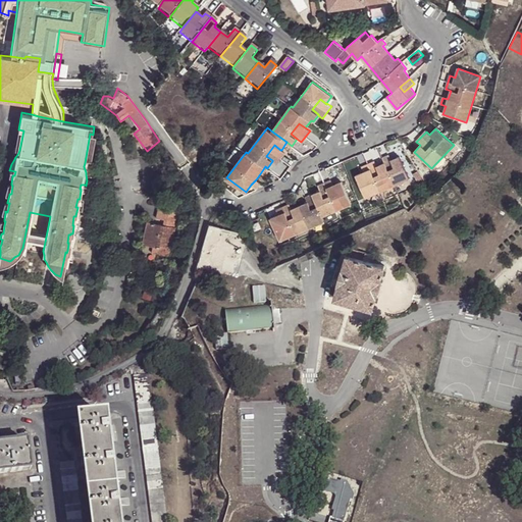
[(18,129),(15,149),(19,150),(23,131),(18,129)]
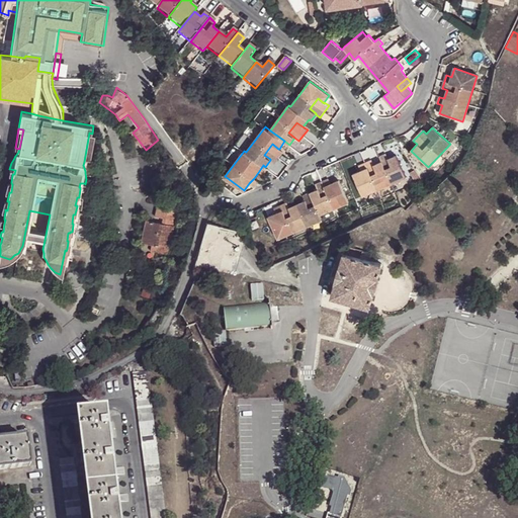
[(94,134),(92,134),(89,133),(84,162),(89,163),(94,134)]
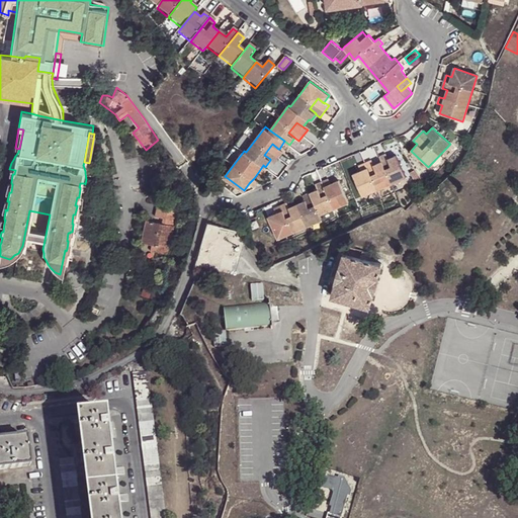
[(270,160),(274,163),(283,152),(279,149),(278,149),(272,144),(264,155),(270,159),(270,160)]
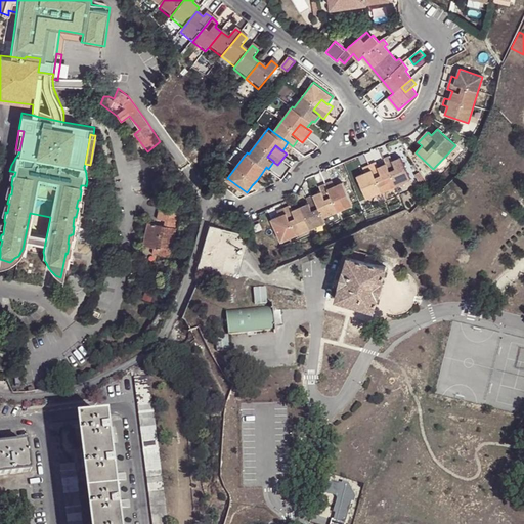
[(383,159),(385,164),(386,164),(389,171),(395,168),(392,161),(390,156),(383,159)]
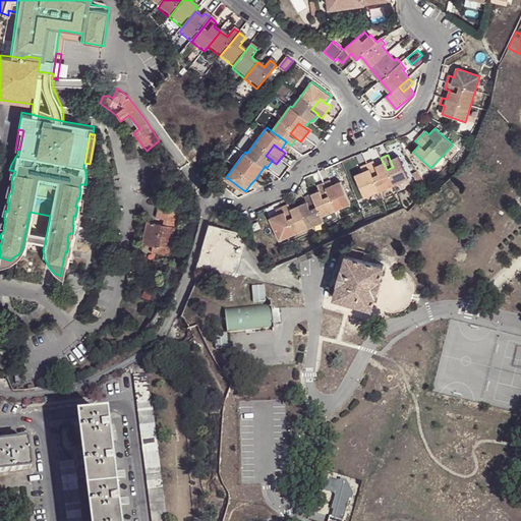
[(362,171),(354,175),(363,197),(407,178),(398,157),(390,160),(393,167),(387,170),(384,163),(383,163),(375,166),(374,166),(378,173),(372,176),(369,169),(362,171)]
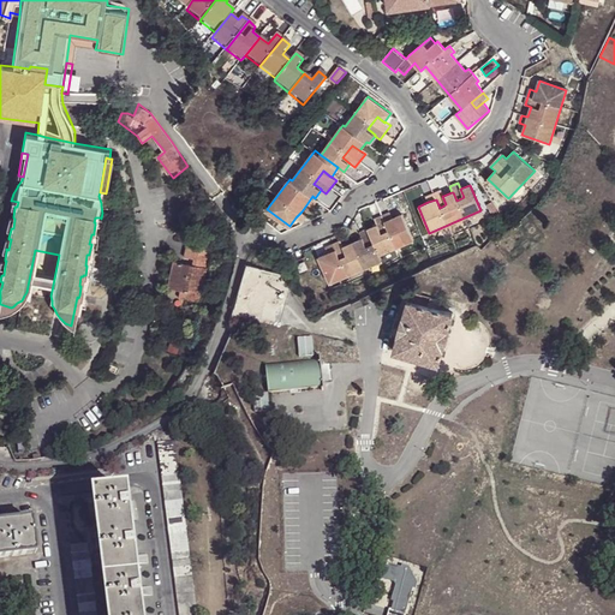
[(425,197),(428,202),(436,199),(440,208),(446,204),(442,196),(443,196),(441,190),(425,197)]
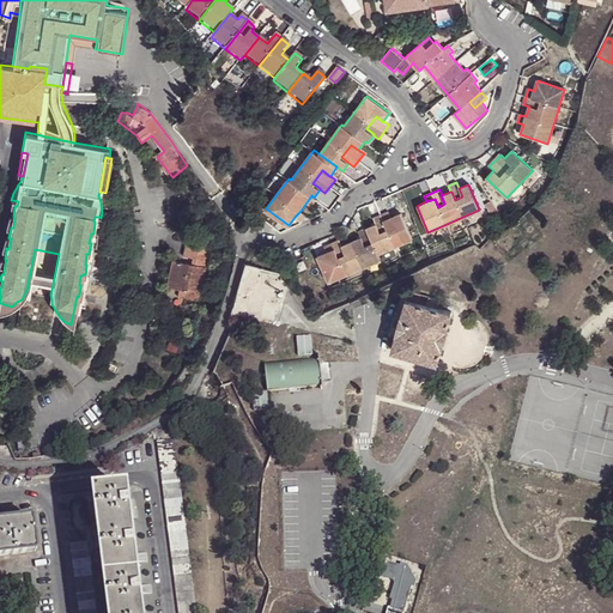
[(311,195),(307,202),(311,206),(316,199),(314,198),(311,195)]
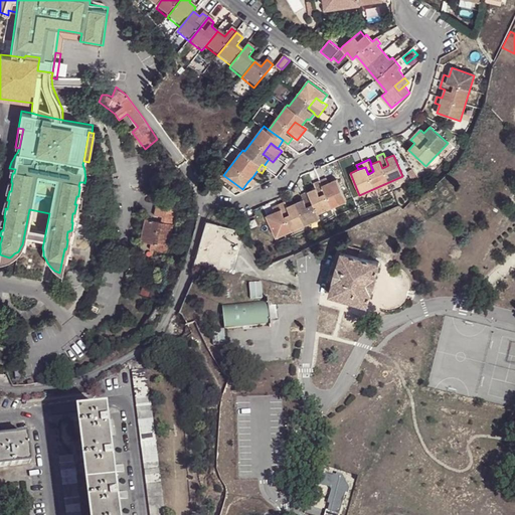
[(252,177),(247,182),(252,186),(256,180),(252,177)]
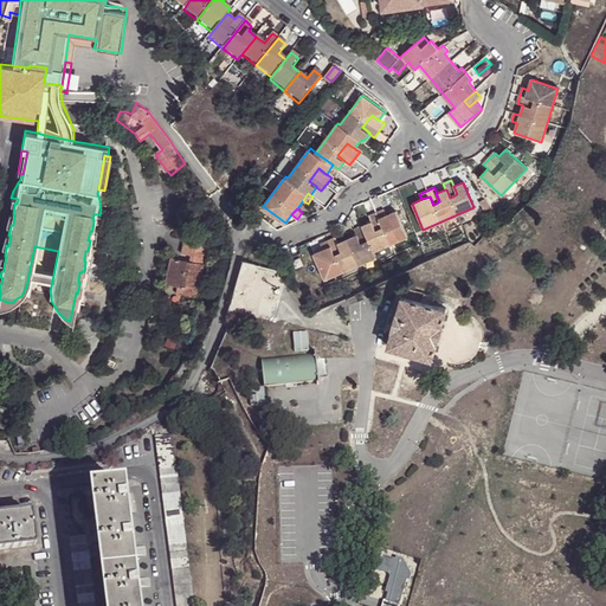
[(368,216),(371,221),(372,221),(375,229),(381,226),(378,218),(386,214),(384,208),(368,216)]
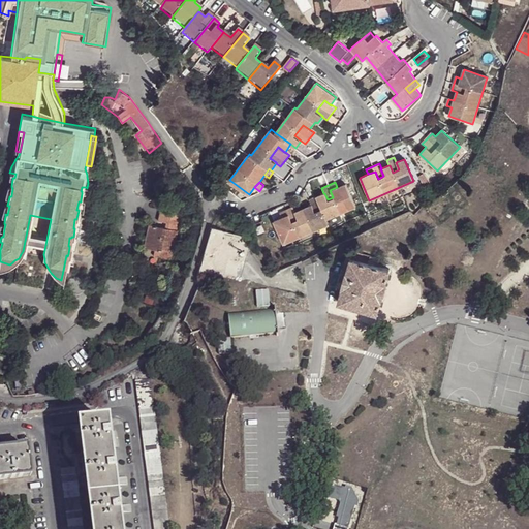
[(323,193),(315,196),(317,201),(320,209),(324,219),(340,213),(354,207),(345,184),(337,187),(330,190),(333,197),(328,199),(324,193),(323,193)]
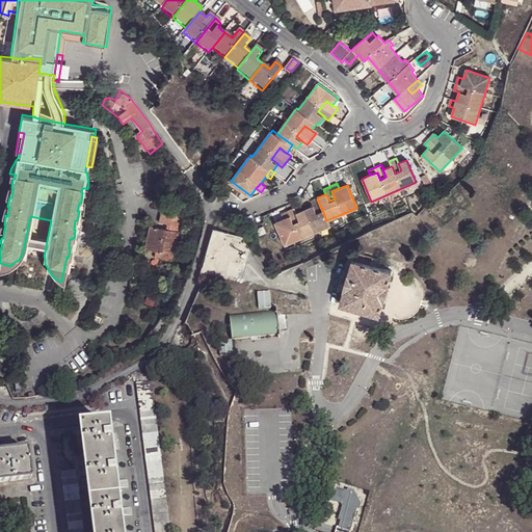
[(311,201),(313,206),(313,205),(316,213),(322,210),(319,203),(317,197),(311,201)]
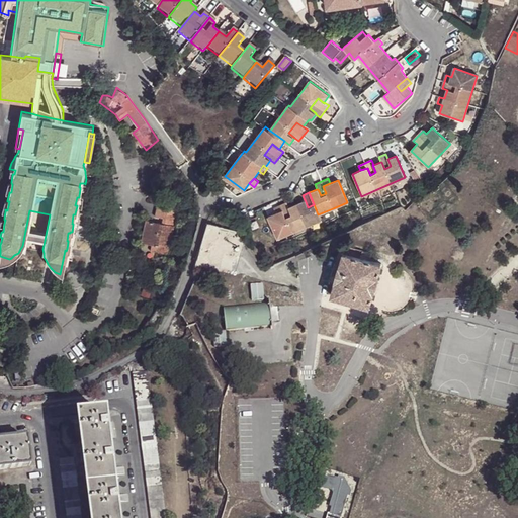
[(275,212),(267,216),(276,238),(320,220),(318,214),(314,204),(308,207),(305,199),(305,200),(288,206),(287,207),(290,214),(285,217),(282,209),(275,212)]
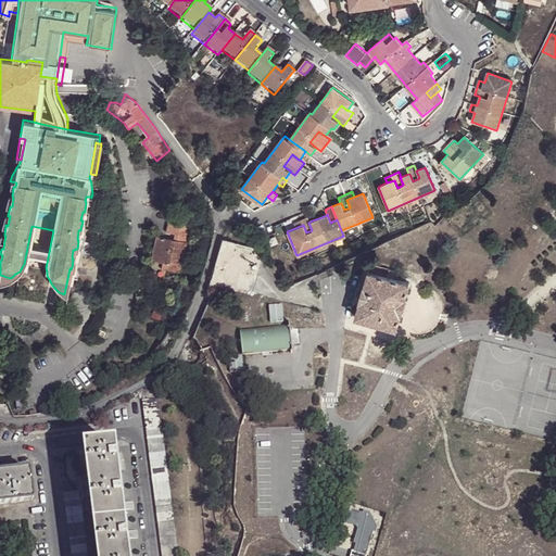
[(293,223),(295,228),(303,225),(306,232),(312,230),(308,223),(310,222),(307,217),(293,223)]
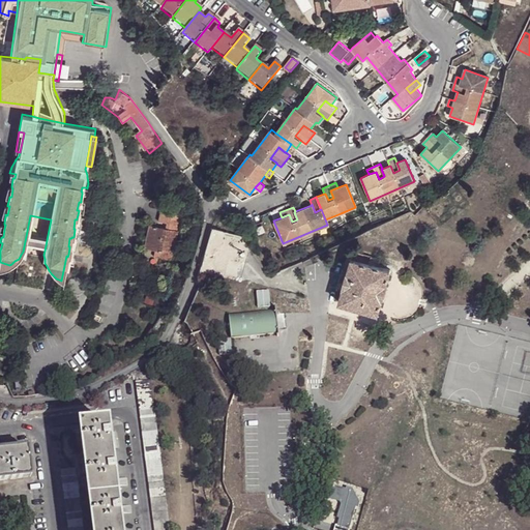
[(154,257),(173,260),(178,235),(182,236),(182,228),(181,224),(180,221),(178,219),(180,210),(172,209),(172,210),(163,208),(160,217),(168,219),(166,229),(149,226),(144,247),(155,252),(154,257)]
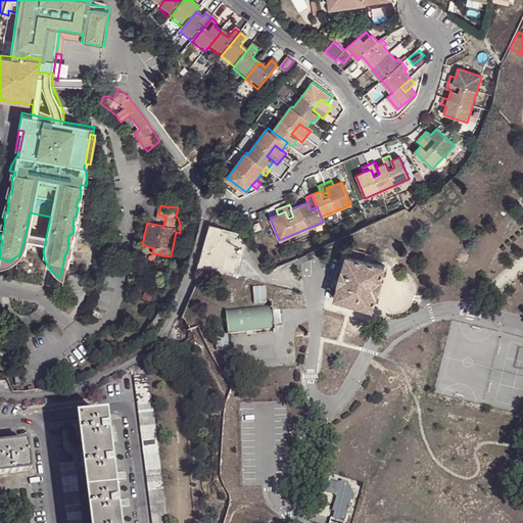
[(239,234),(208,225),(200,251),(209,253),(232,259),(239,234)]
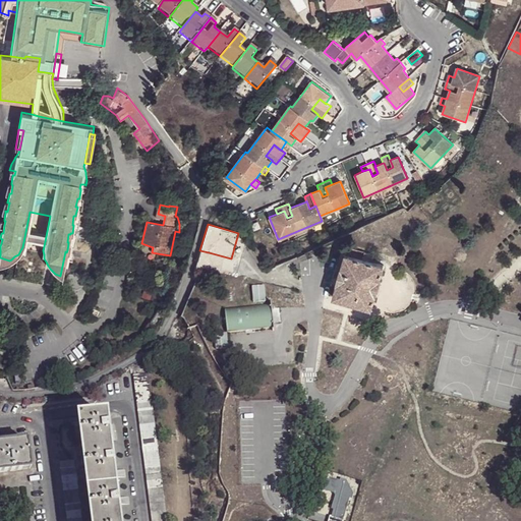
[(348,246),(345,253),(380,263),(382,255),(348,246)]
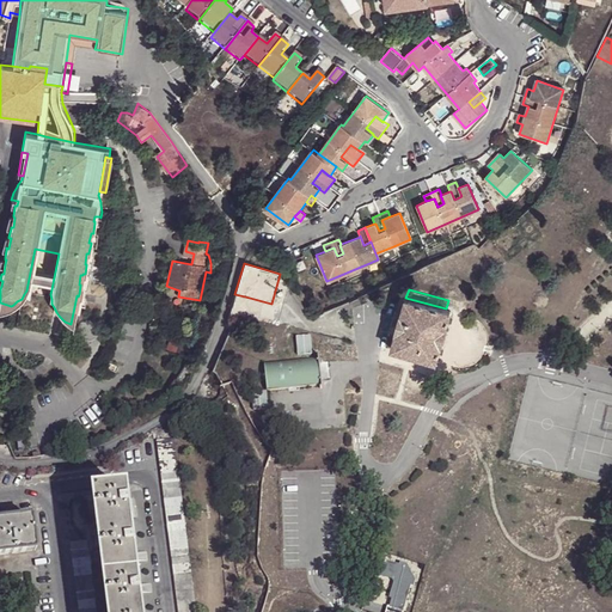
[(234,294),(230,312),(239,316),(245,297),(234,294)]
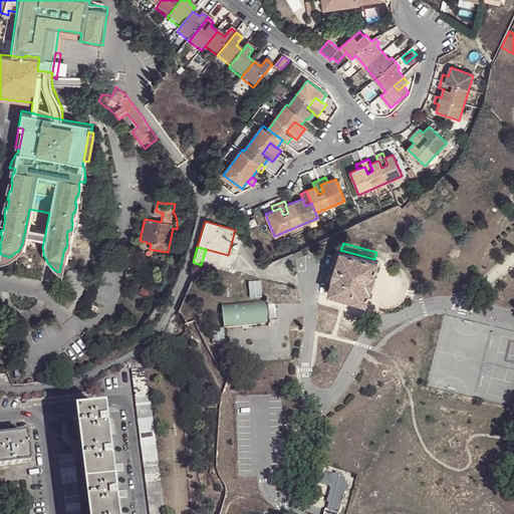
[(374,259),(340,250),(337,265),(336,265),(332,278),(333,278),(329,293),(367,303),(370,289),(371,289),(375,275),(374,275),(378,260),(374,259)]
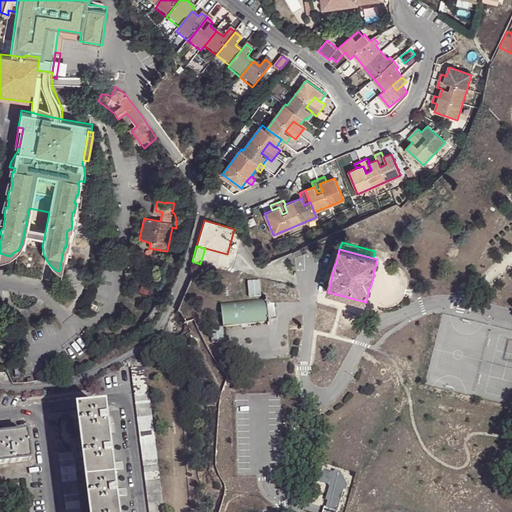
[(218,303),(221,328),(268,323),(265,298),(218,303)]
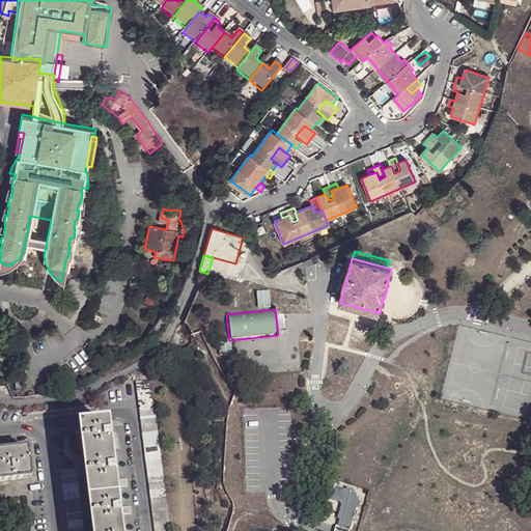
[(155,530),(169,530),(149,380),(135,382),(155,530)]
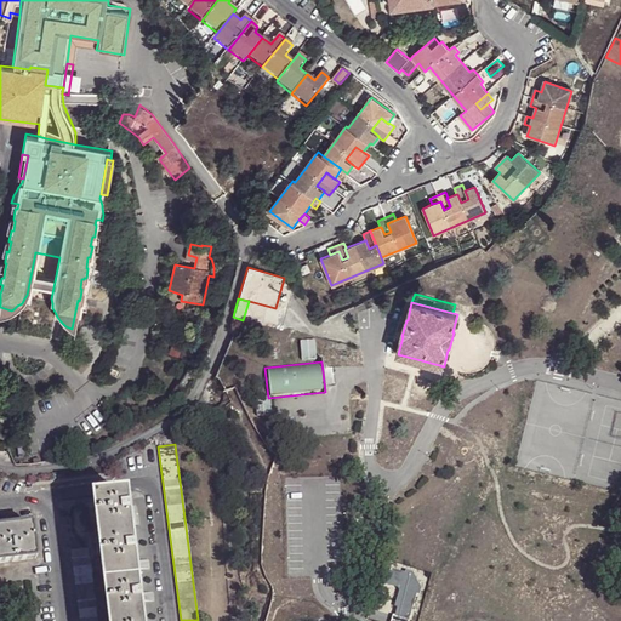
[(144,620),(129,499),(93,503),(108,620),(144,620)]
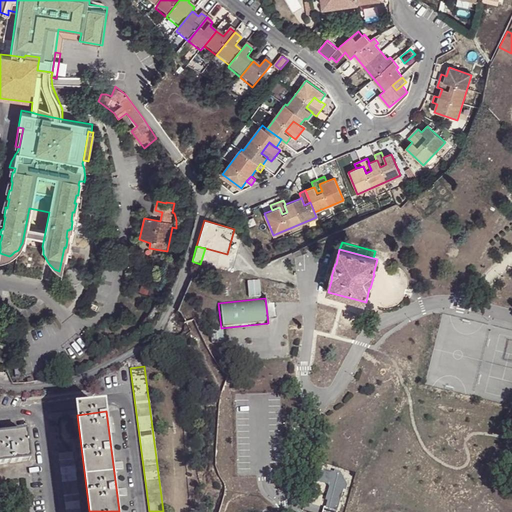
[(0,435),(0,464),(30,461),(26,432),(0,435)]
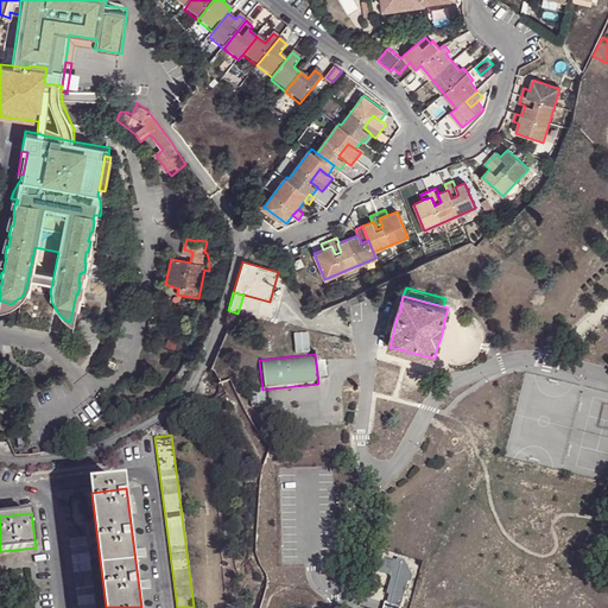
[(77,607),(95,607),(86,538),(69,540),(77,607)]
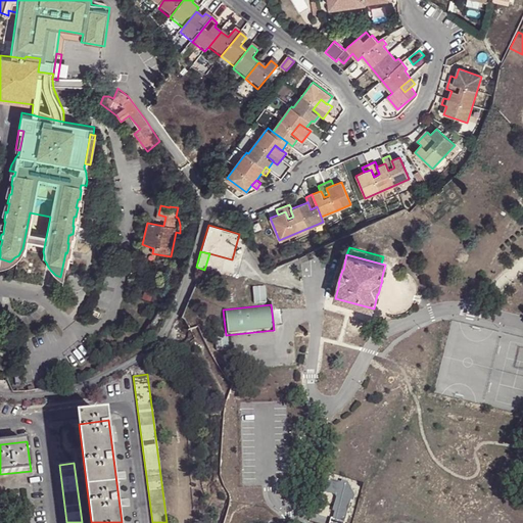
[(344,522),(351,501),(352,498),(345,487),(319,479),(316,490),(338,496),(340,501),(335,517),(333,522),(331,521),(330,522),(344,522)]
